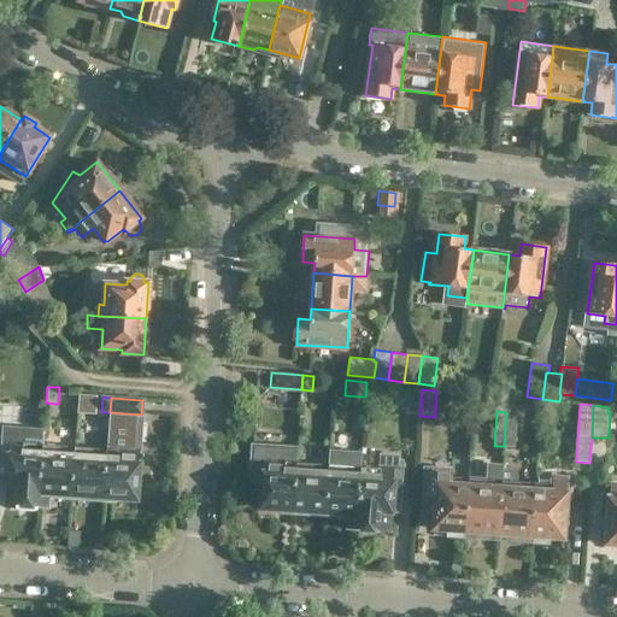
[(506,412),(504,446),(515,447),(517,412),(506,412)]
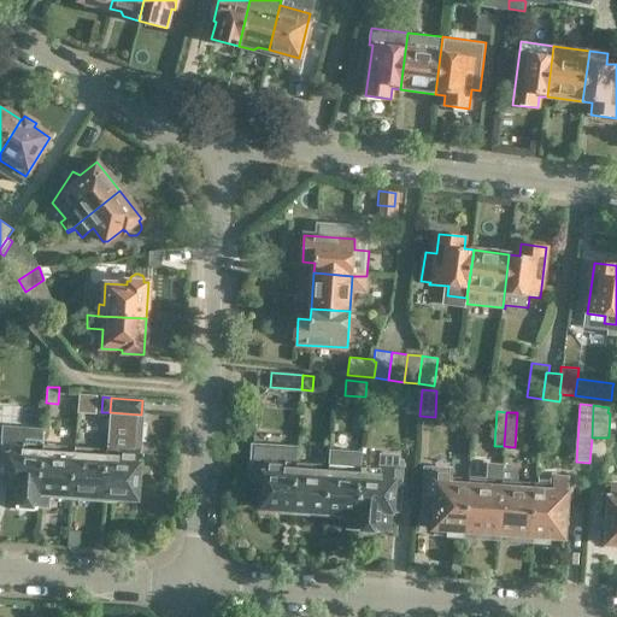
[(43,445),(45,430),(4,428),(0,472),(7,474),(6,486),(9,486),(7,505),(39,507),(40,493),(43,445)]
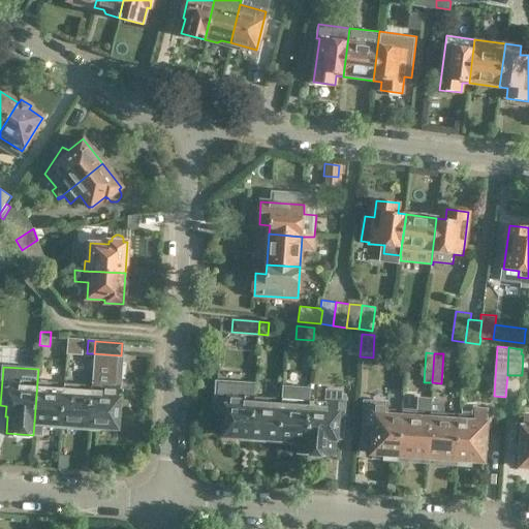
[(62,425),(64,383),(65,373),(43,372),(42,382),(37,381),(34,423),(62,425)]
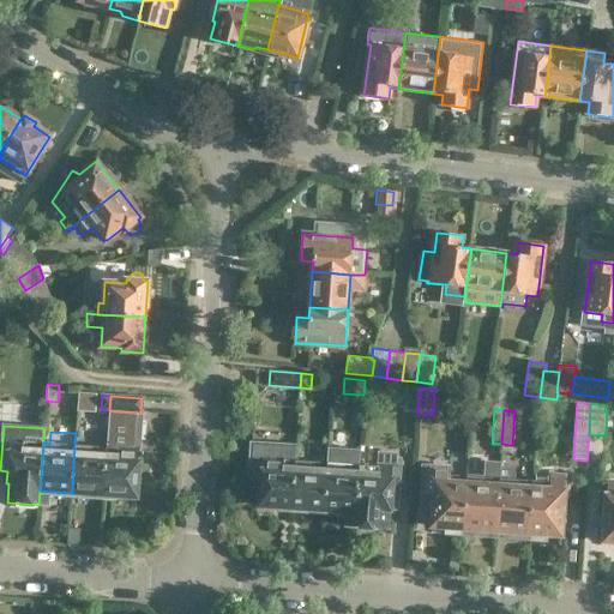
[(296,461),(296,446),(252,444),(250,474),(254,479),(262,479),(259,506),(293,509),(296,461)]
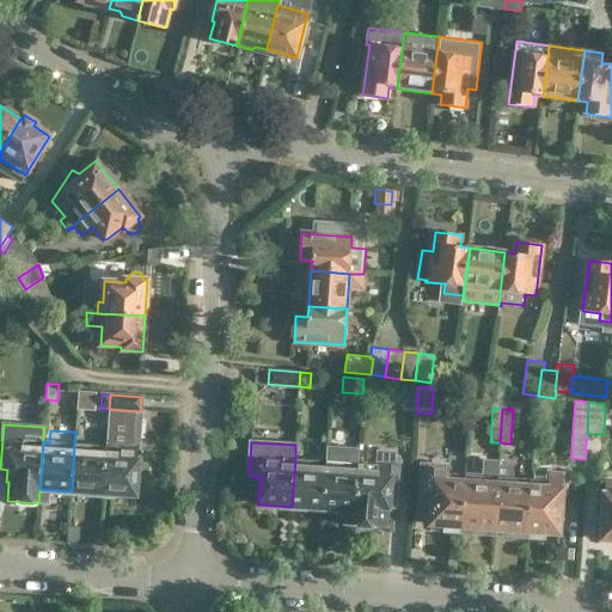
[(103,494),(106,446),(74,444),(72,491),(103,494)]
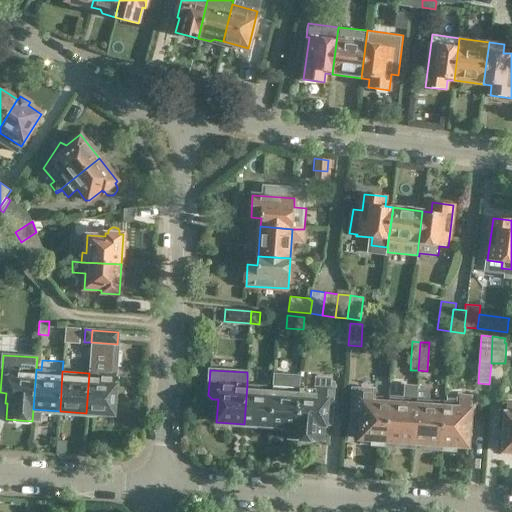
[(89,373),(86,413),(107,414),(113,409),(115,375),(89,373)]
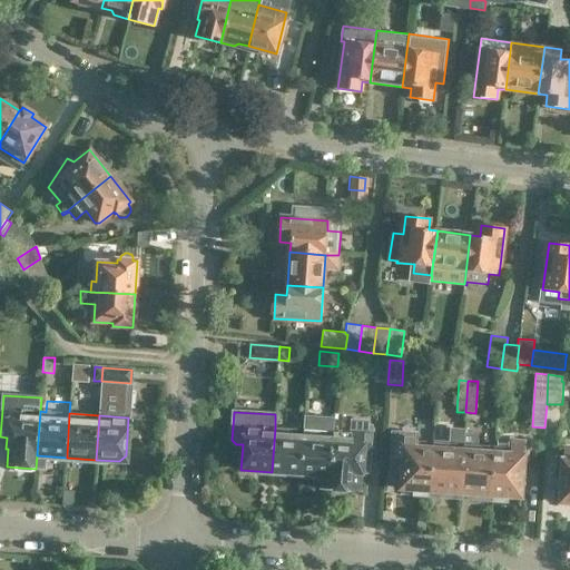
[(305,416),(304,430),(333,432),(334,418),(305,416)]
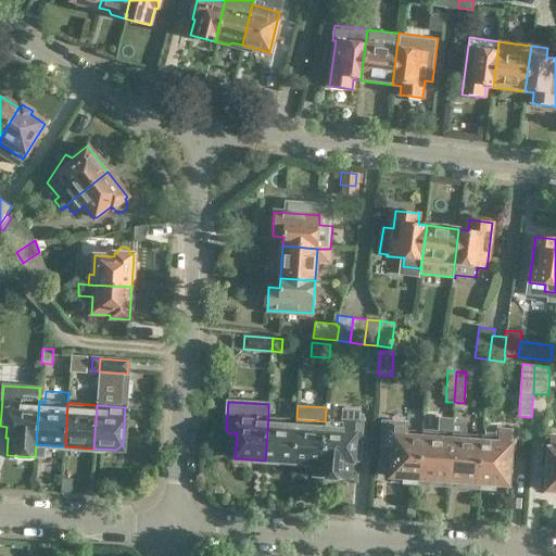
[(325,421),(321,464),(321,477),(349,479),(350,460),(353,460),(354,446),(361,446),(363,415),(361,415),(361,411),(342,409),(341,422),(325,421)]
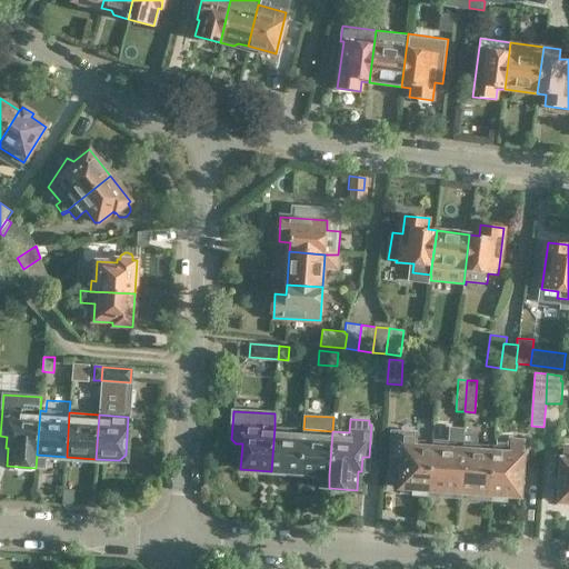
[(463,430),(465,427),(450,426),(450,440),(436,439),(436,448),(433,448),(430,489),(460,491),(463,430)]
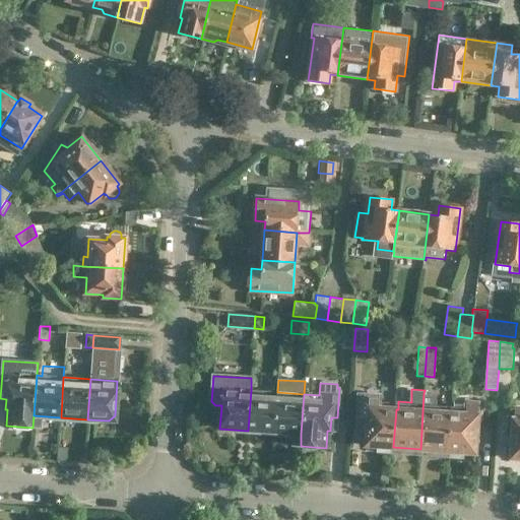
[(275,433),(277,392),(251,390),(248,431),(275,433)]
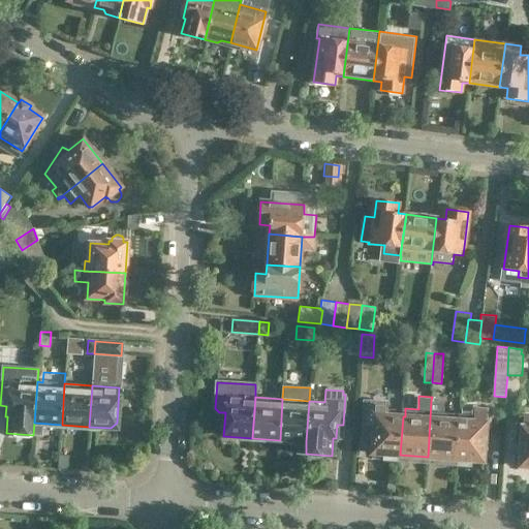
[(306,441),(309,401),(282,399),(280,440),(299,441),(306,441)]
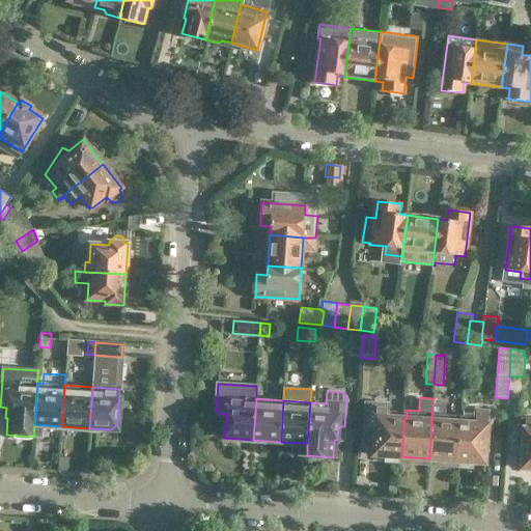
[(432,401),(429,458),(456,460),(459,421),(444,420),(445,410),(443,402),(432,401)]
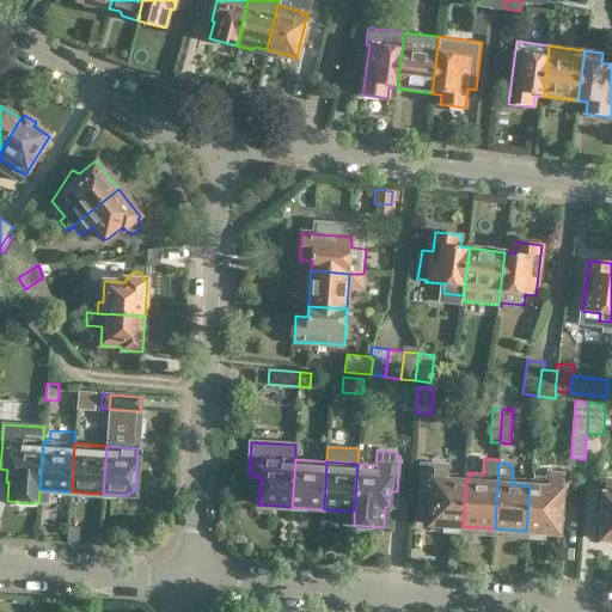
[(463,526),(466,482),(448,481),(448,467),(434,466),(430,525),(463,526)]
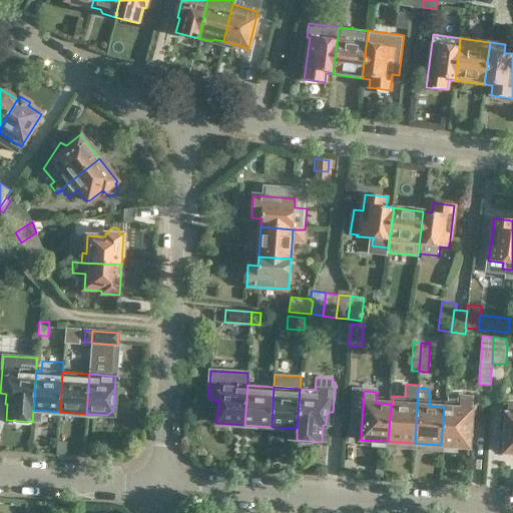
[(459,408),(444,407),(441,445),(468,447),(472,398),(460,397),(459,408)]
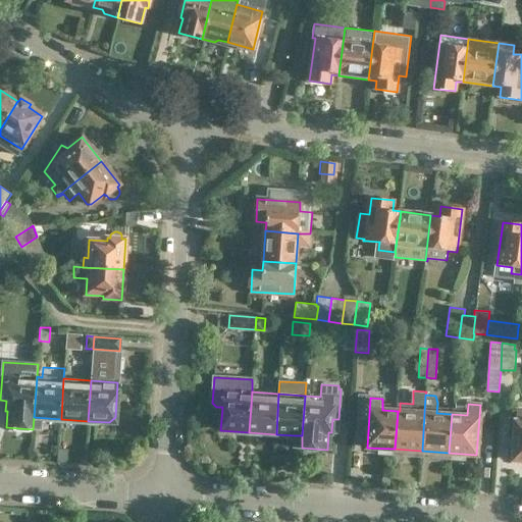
[(521,460),(521,410),(516,410),(513,460),(521,460)]
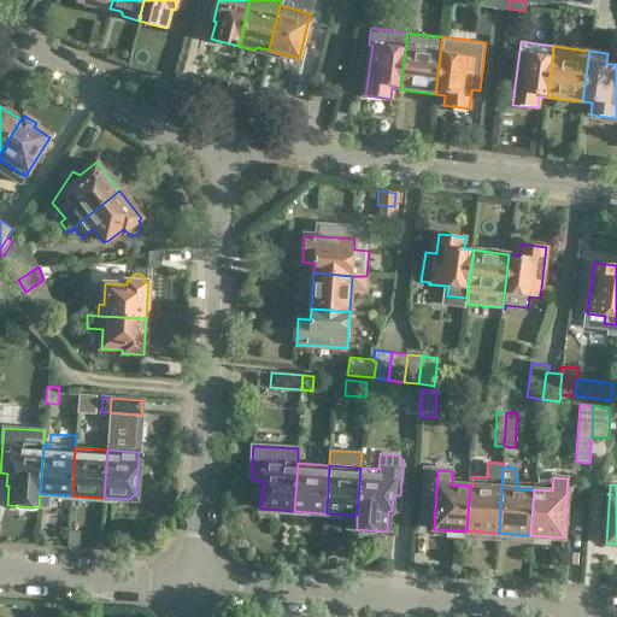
[(357,529),(357,515),(348,515),(347,528),(357,529)]
